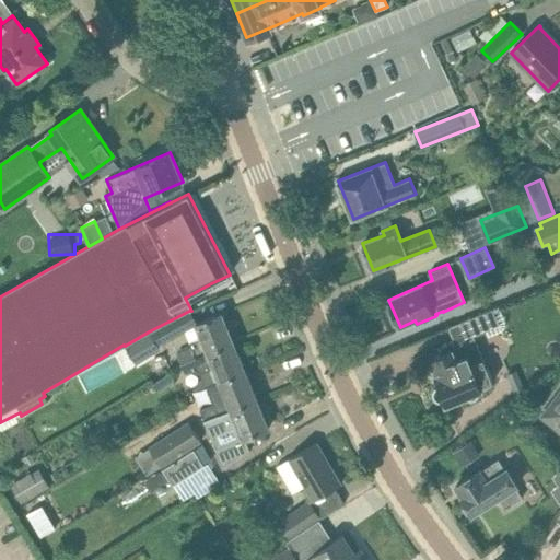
[(443,352),(430,359),(436,375),(434,376),(438,385),(435,387),(434,389),(433,393),(433,395),(434,398),(436,400),(440,401),(442,403),(445,403),(465,394),(467,396),(469,398),(471,398),(475,398),(477,397),(479,395),(480,393),(480,391),(480,387),(492,382),(486,366),(471,335),(477,333),(487,328),(489,335),(501,330),(502,328),(504,326),(504,324),(504,322),(504,319),(499,305),(493,307),(480,314),(448,327),(454,340),(440,346),(443,352)]
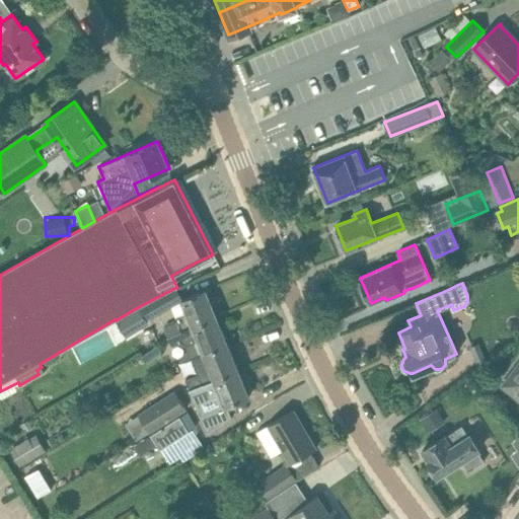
[(164,325),(168,337),(217,316),(206,289),(181,299),(189,316),(164,325)]
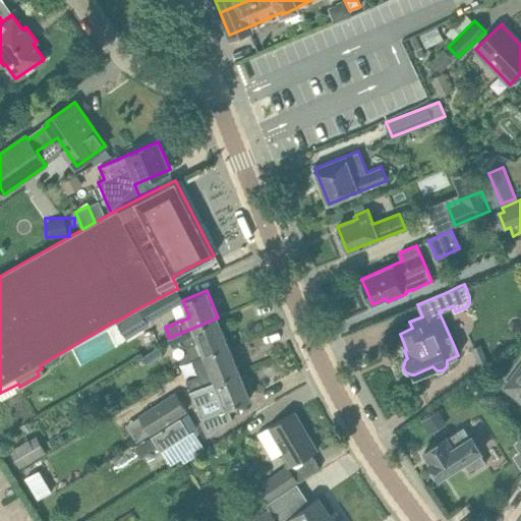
[(147,324),(138,308),(116,322),(124,337),(147,324)]
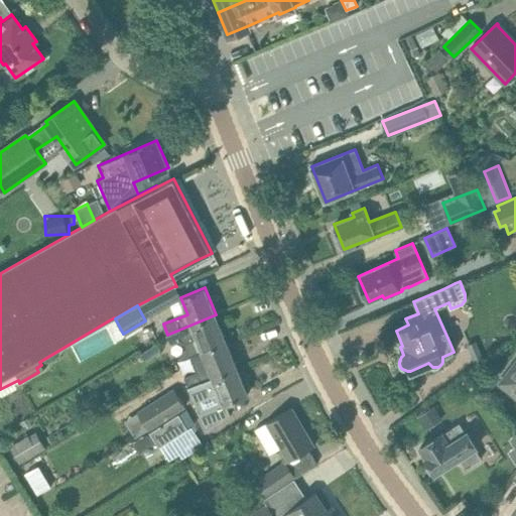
[(203,351),(227,342),(216,314),(167,335),(171,344),(180,341),(185,343),(186,348),(179,355),(181,359),(203,351)]
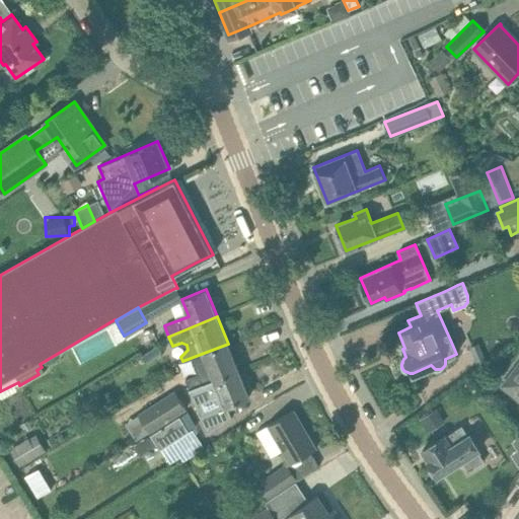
[(478,341),(470,345),(477,362),(487,359),(478,341)]
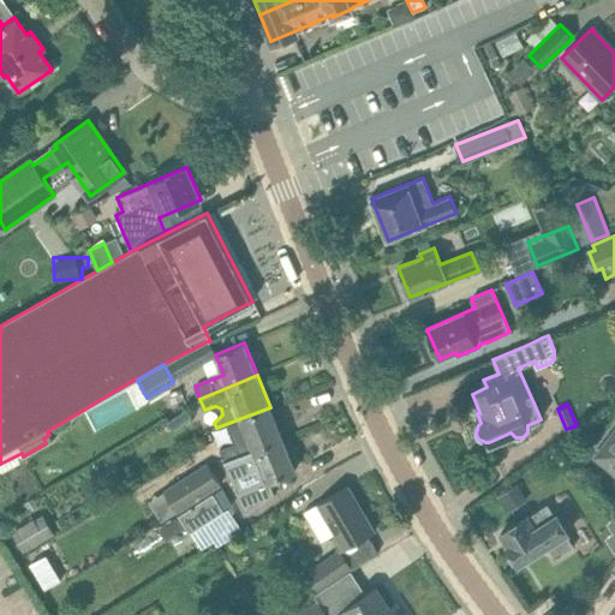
[(270,407),(242,418),(248,435),(234,440),(237,445),(221,452),(225,461),(282,439),(270,407)]
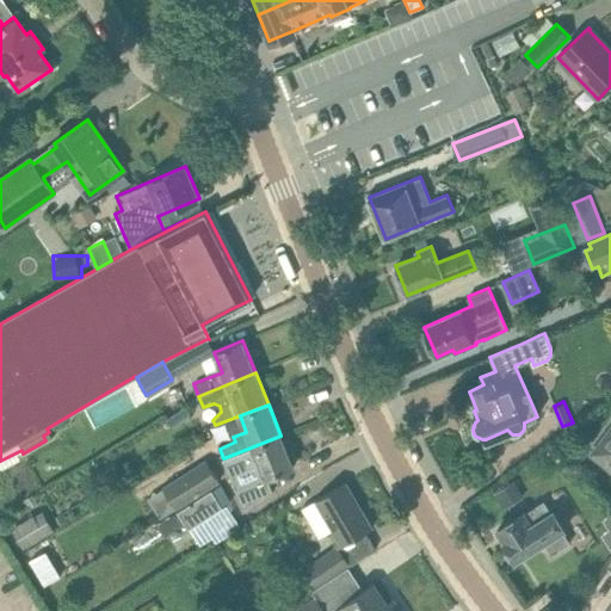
[(610,426),(591,454),(610,469),(610,426)]
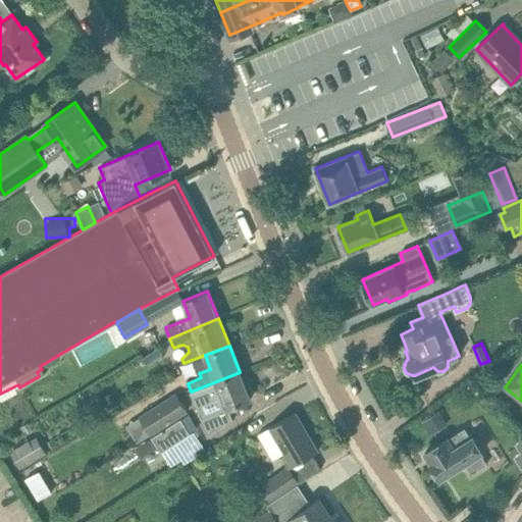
[(251,399),(240,372),(191,392),(209,436),(232,420),(227,408),(251,399)]
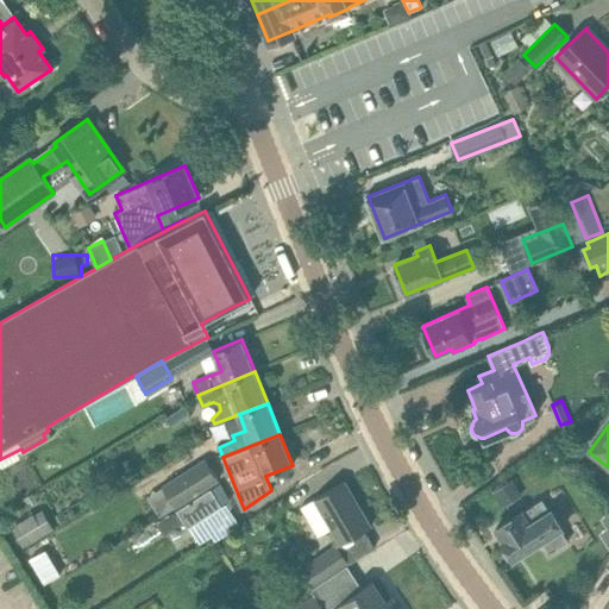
[(205,457),(162,485),(176,508),(220,479),(205,457)]
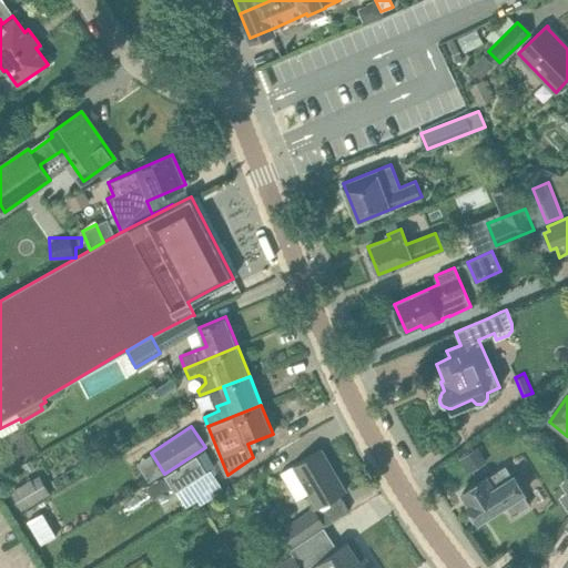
[(465,452),(470,474),(492,469),(486,446),(465,452)]
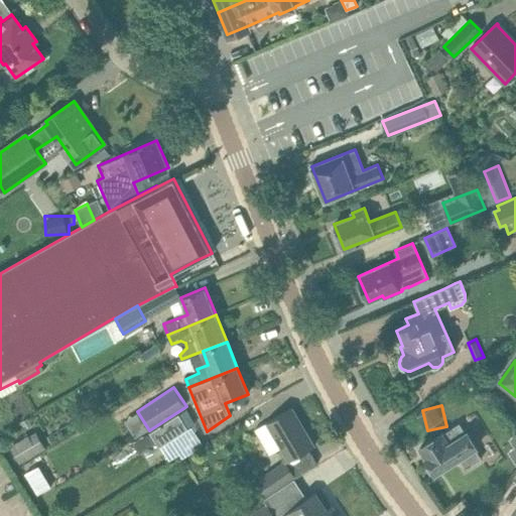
[(274,417),(267,421),(281,446),(289,460),(286,462),(296,477),(318,464),(309,448),(314,445),(291,407),(274,417)]
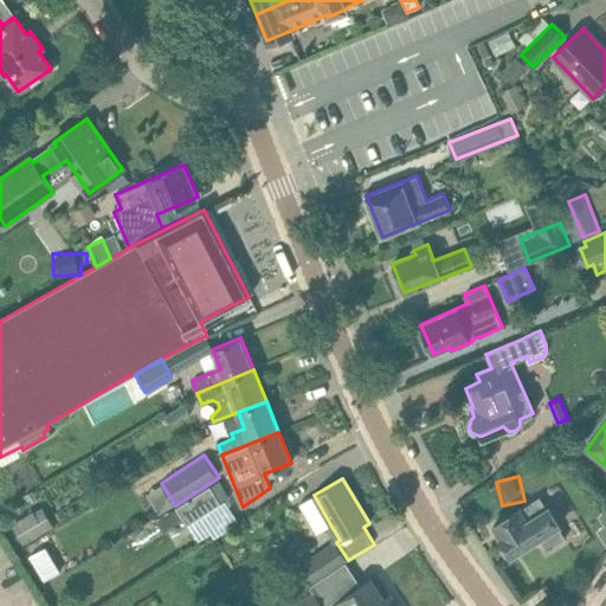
[(187,524),(230,497),(219,479),(156,519),(165,532),(184,519),(187,524)]
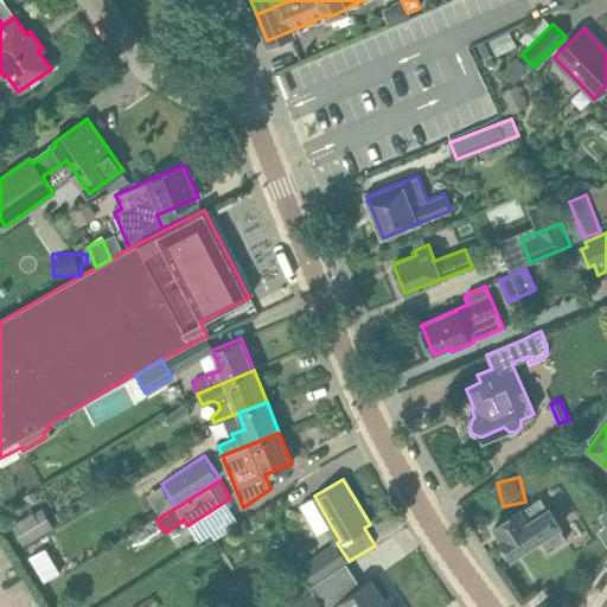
[(513,513),(494,526),(502,538),(500,538),(503,542),(502,547),(505,553),(510,554),(512,557),(541,538),(547,549),(547,550),(548,551),(567,540),(560,528),(562,525),(550,508),(548,510),(541,498),(522,510),(522,509),(513,513)]
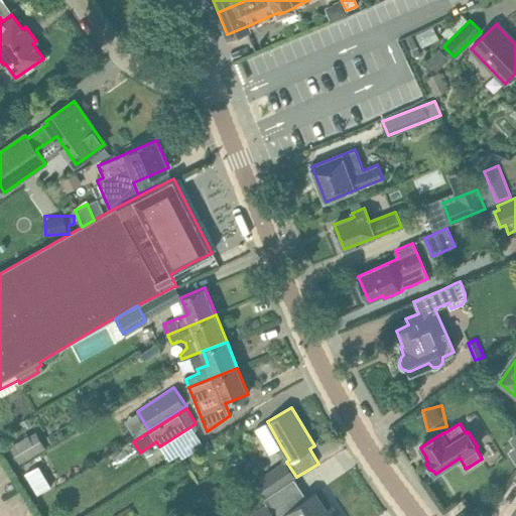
[(17,464),(44,446),(33,429),(6,445),(17,464)]
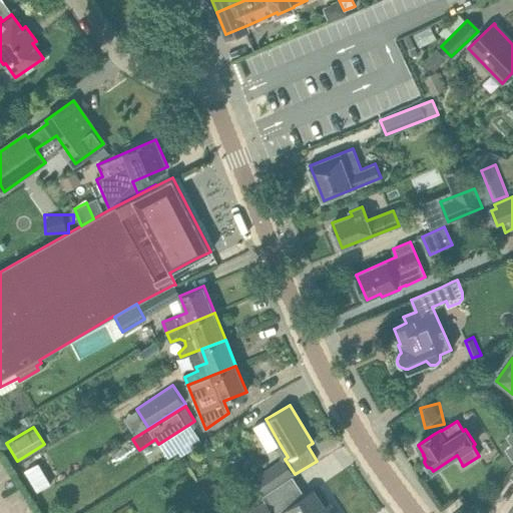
[(285,459),(255,478),(266,493),(291,477),(295,474),(285,459)]
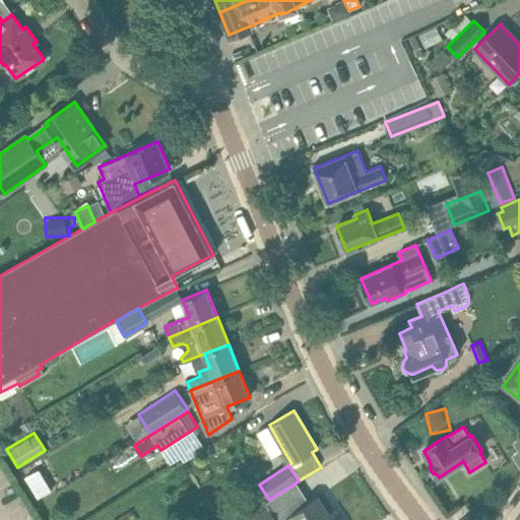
[(23,476),(37,498),(50,490),(37,468),(23,476)]
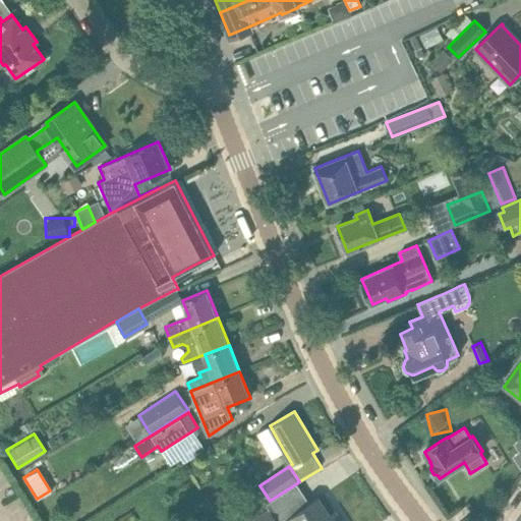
[(330,514),(319,498),(286,519),(287,520),(341,520),(335,511),(330,514)]
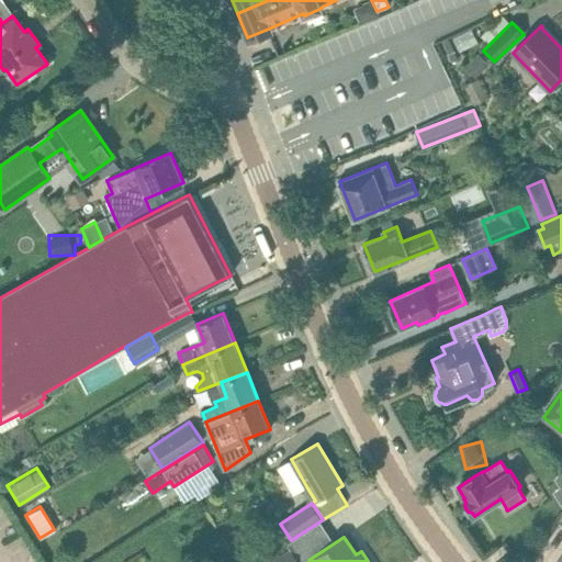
[(300,561),(291,550),(272,561),(300,561)]
